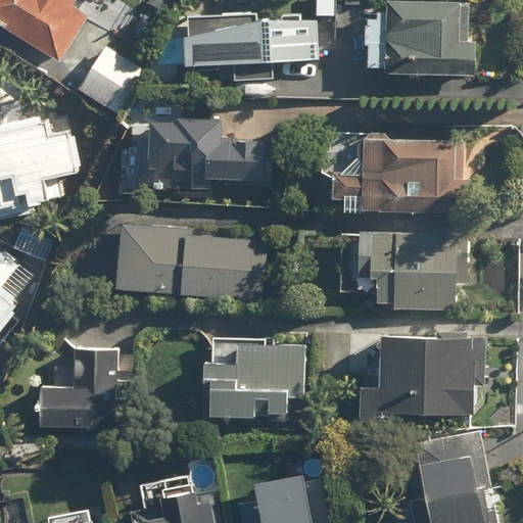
[(0,0),(0,19),(61,58),(88,17),(74,8),(79,0),(92,0),(97,3),(98,0),(0,0)]
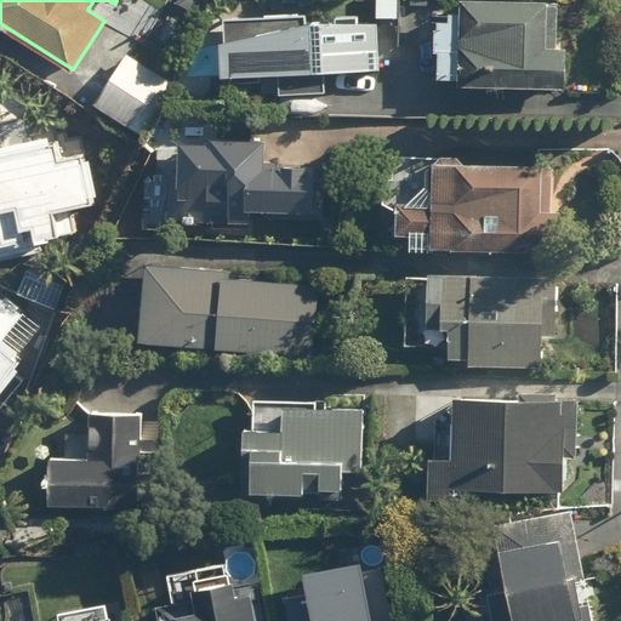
[(559,0),(545,0),(543,0),(456,0),(455,87),(564,90),(564,47),(558,47),(559,0)]
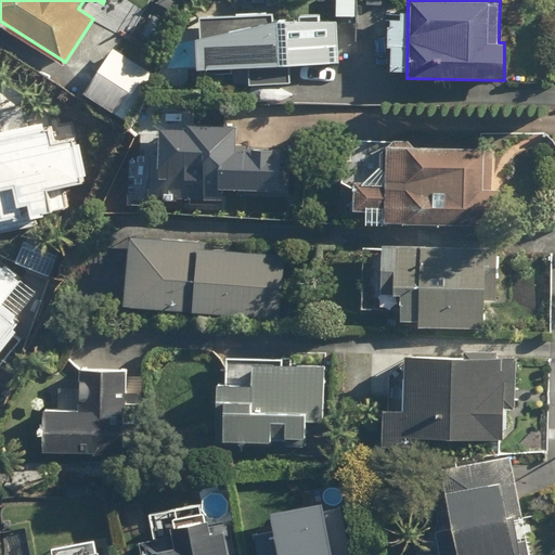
[(197,15),(196,68),(249,68),(249,81),(291,81),(291,69),(336,69),(337,17),(197,15)]
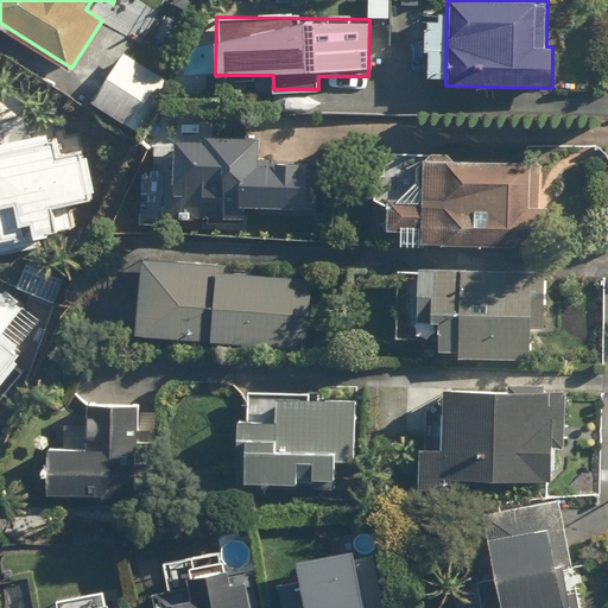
[(54,162),(42,121),(0,132),(0,248),(74,227),(67,206),(92,198),(80,154),(54,162)]
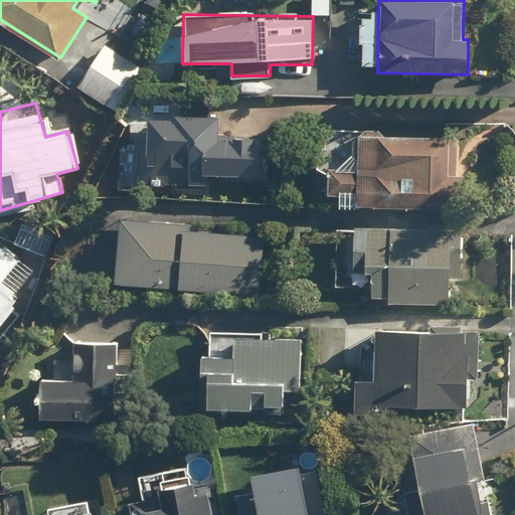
[(205,181),(206,173),(241,175),(240,195),(266,196),(269,140),(215,137),(216,118),(175,116),(175,123),(143,122),(140,178),(205,181)]
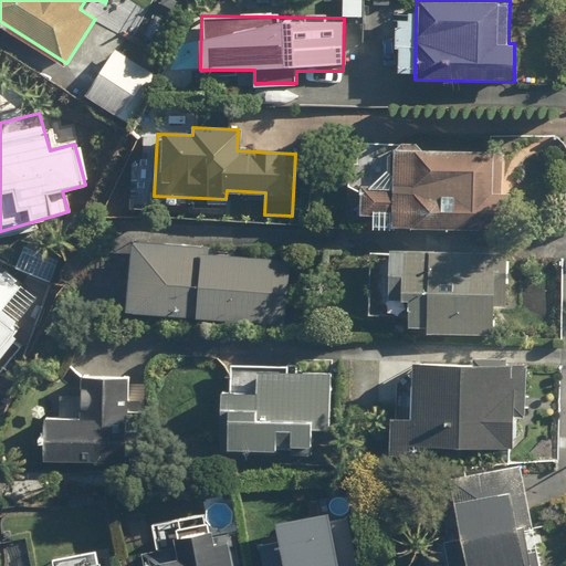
[(357,188),(357,216),(391,216),(391,231),(512,231),(512,194),(491,194),(491,152),(388,152),(388,188),(357,188)]
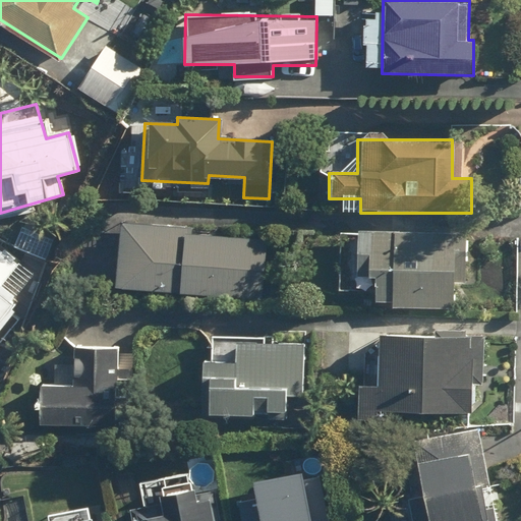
[(264,299),(268,239),(190,233),(190,222),(122,217),(117,288),(264,299)]
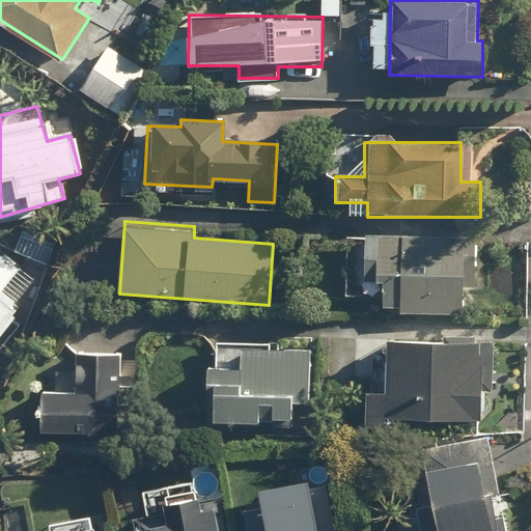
[(383,310),(462,314),(464,274),(473,275),(475,239),(365,233),(363,281),(384,282),(383,310)]
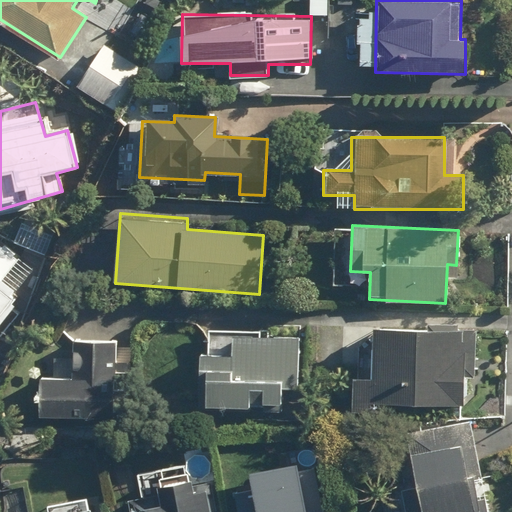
[(0,327),(21,303),(12,295),(34,270),(0,239),(0,327)]
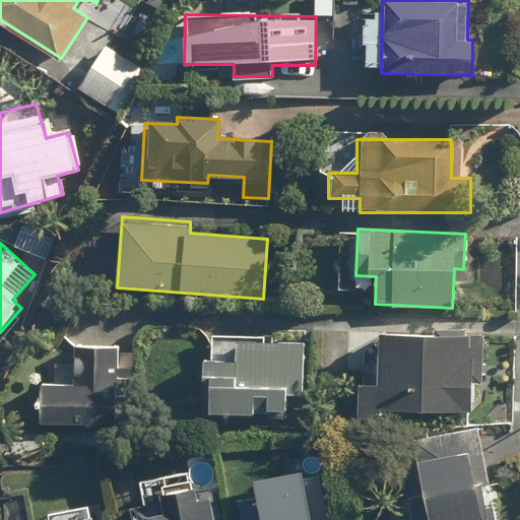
[(484,338),(470,338),(379,335),(378,385),(361,384),(360,410),(468,414),(469,380),(483,380),(484,338)]
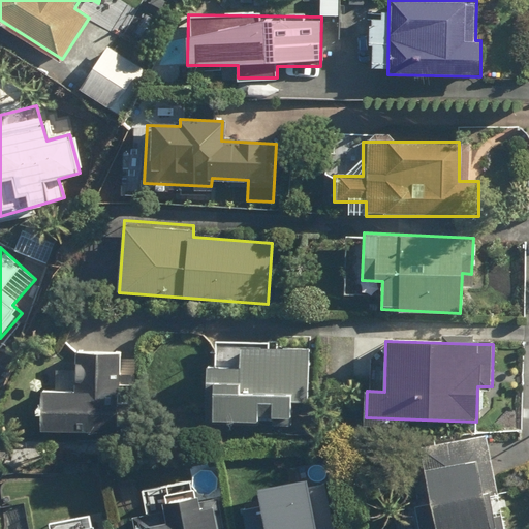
[(308,400),(311,351),(238,348),(237,367),(205,365),(203,419),(258,423),(259,403),(268,403),(267,423),(290,424),(291,399),(308,400)]
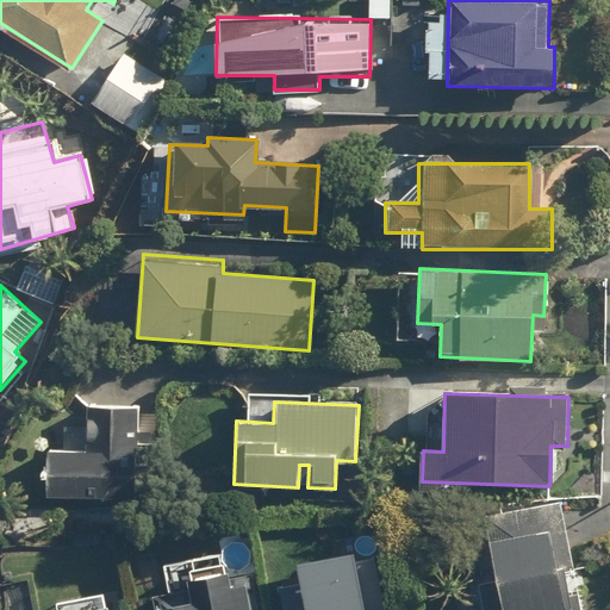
[(157,442),(141,442),(142,406),(88,404),(87,425),(63,425),(62,449),(44,449),(42,495),(138,499),(139,464),(156,465),(157,442)]
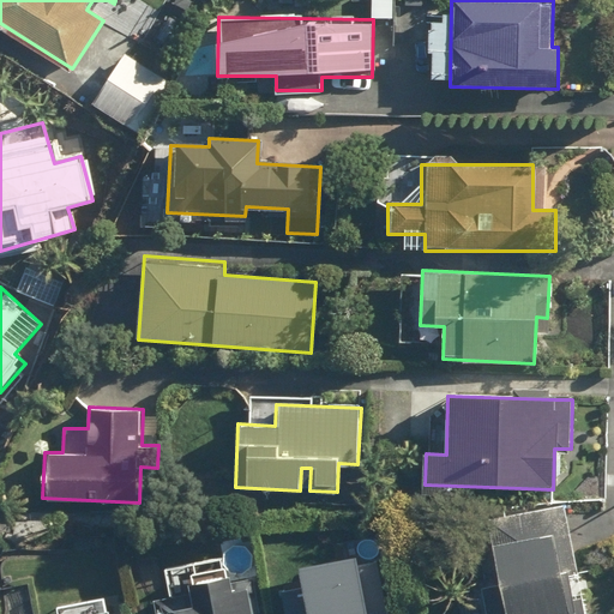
[(474,613),(588,613),(577,570),(566,572),(548,505),(481,523),(495,577),(467,585),(474,613)]
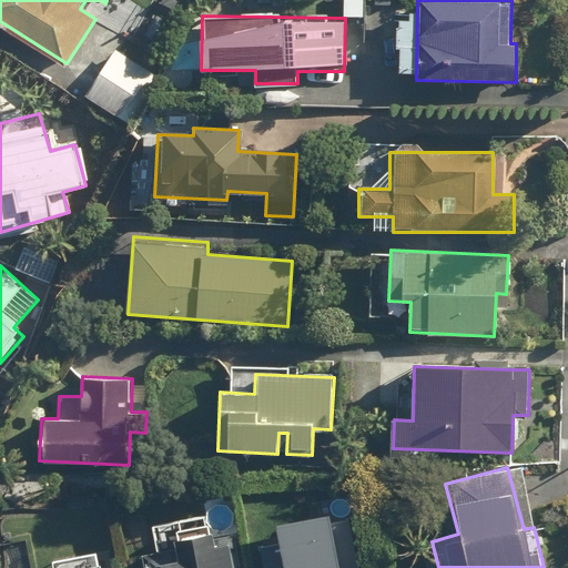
[(313,567),(296,503),(256,501),(246,534),(250,567),(313,567)]
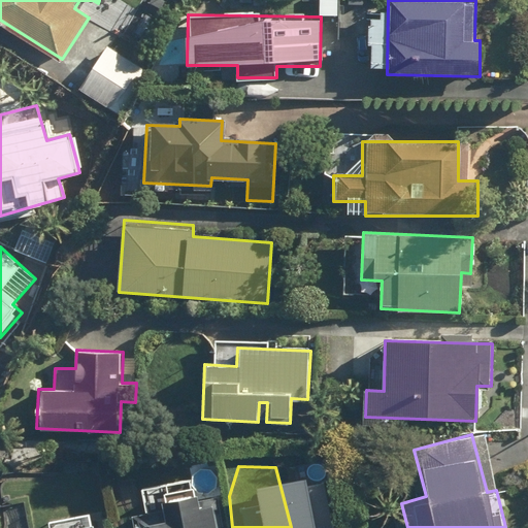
[(217,527),(213,501),(197,503),(193,479),(144,486),(147,510),(132,513),(134,527),(217,527)]
